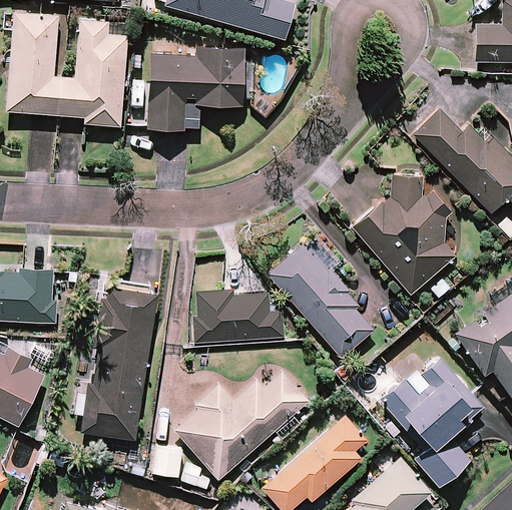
[(165,0),(164,7),(284,40),(294,5),(274,0),(165,0)]
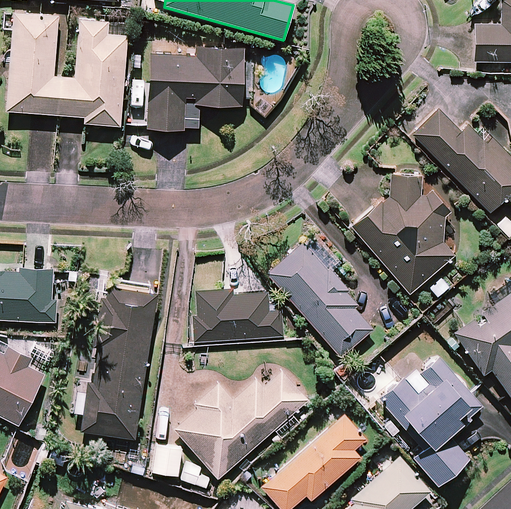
[(510,0),(501,0),(501,26),(475,25),(474,63),(510,63),(510,0)]
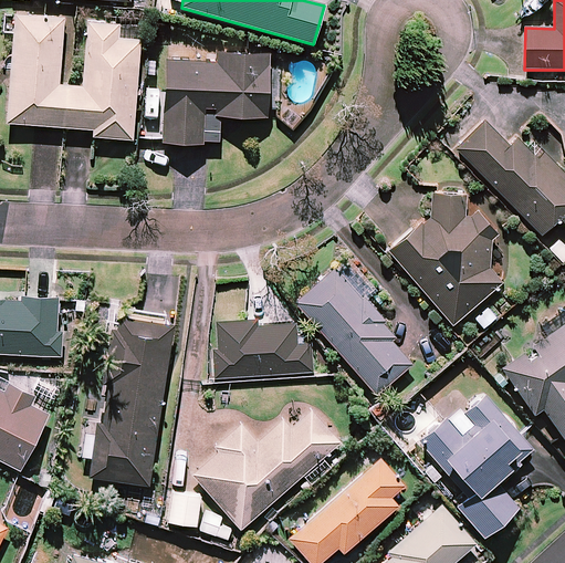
[(64,20),(17,16),(8,124),(94,131),(93,138),(133,142),(140,42),(118,41),(119,27),(89,24),(83,89),(60,86),(64,20)]
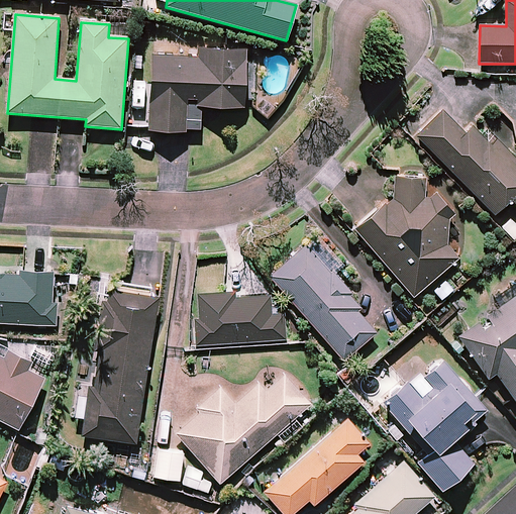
[(151,57),(148,132),(188,134),(188,131),(200,132),(201,107),(243,108),(246,50),(198,48),(197,59),(151,57)]
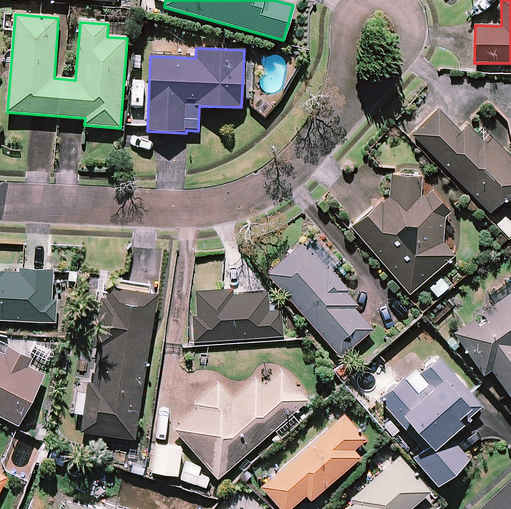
[(510,105),(500,106),(500,113),(508,127),(509,138),(510,137),(510,105)]
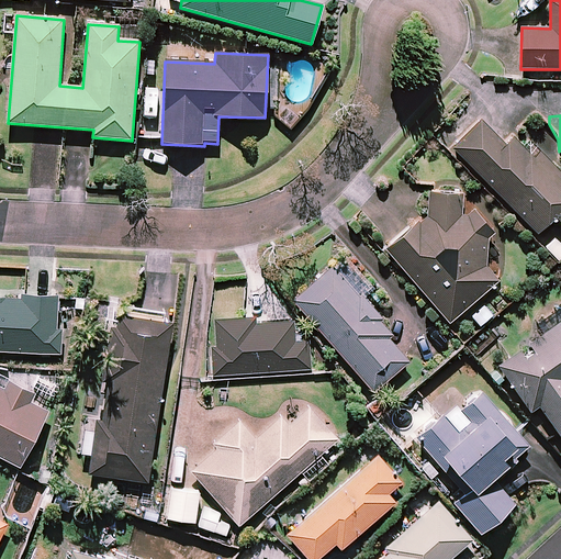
[(506,147),(481,122),(453,149),(537,235),(556,217),(560,222),(560,175),(538,152),(533,157),(515,138),(506,147)]
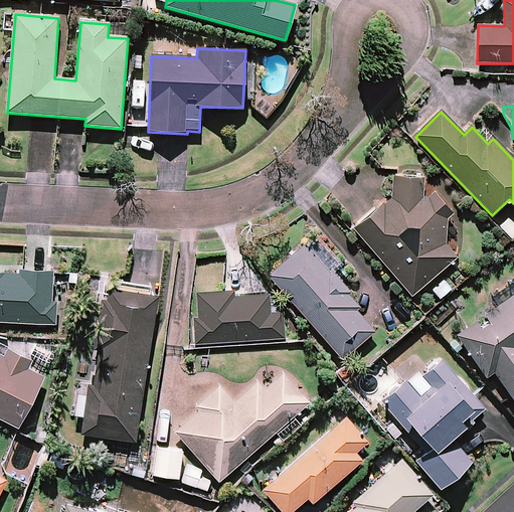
[(455,214),(419,173),(396,177),(385,186),(393,195),(354,229),(411,297),(459,258),(436,230),(455,214)]
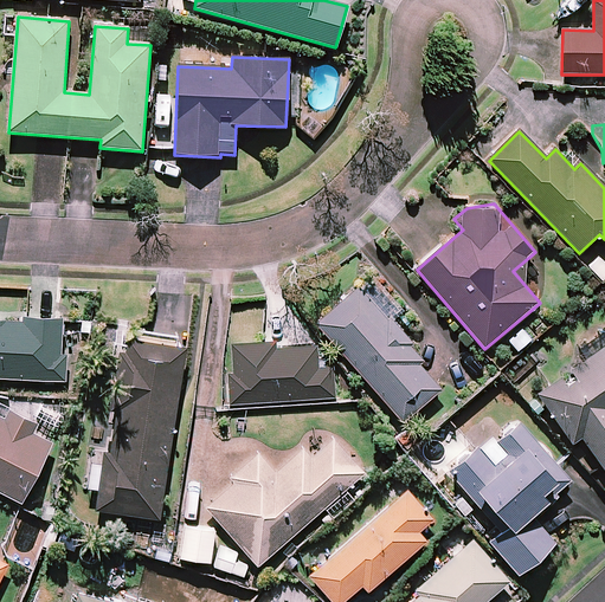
[(420,358),(359,286),(315,324),(403,425),(441,392),(416,362),(420,358)]
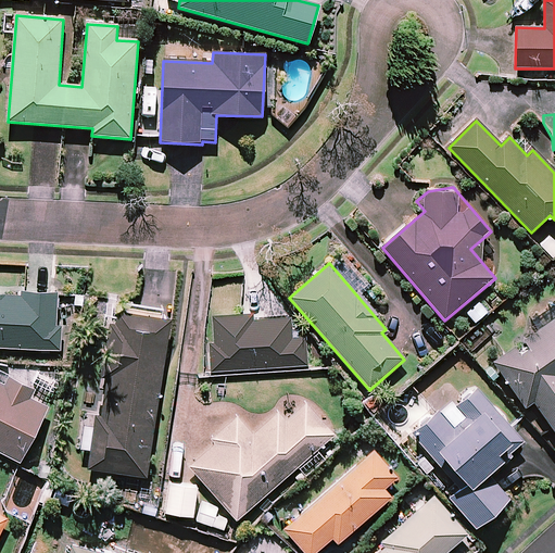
[(0,297),(0,350),(61,353),(61,332),(55,332),(58,294),(21,292),(20,298),(0,297)]
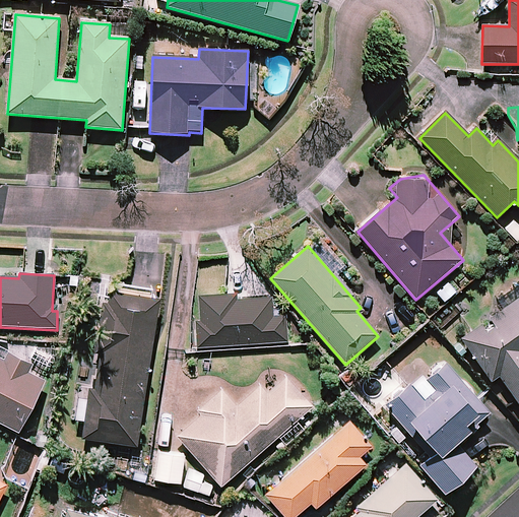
[(137,447),(159,298),(148,296),(148,291),(118,285),(117,292),(106,289),(94,365),(74,362),(71,383),(90,386),(89,395),(77,393),(73,419),(85,422),(82,439),(137,447)]
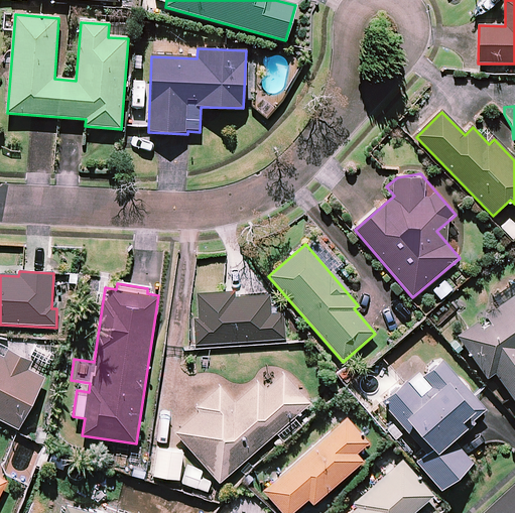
[(234,297),(234,293),(197,294),(198,346),(285,345),(284,314),(270,314),(270,296),(234,297)]
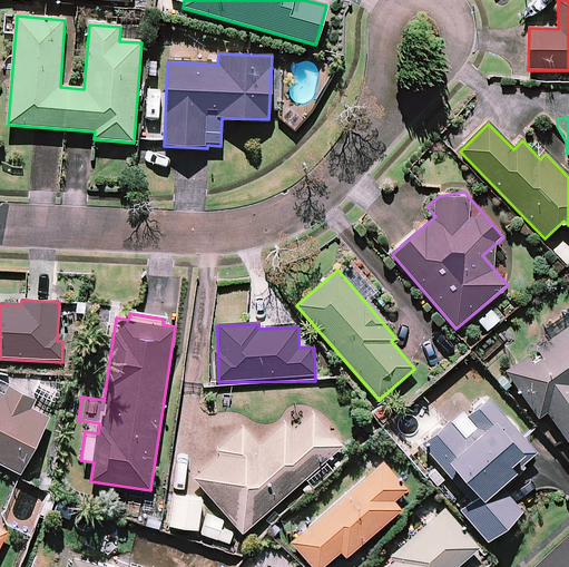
[(568,328),(506,373),(539,419),(547,413),(568,443),(568,328)]
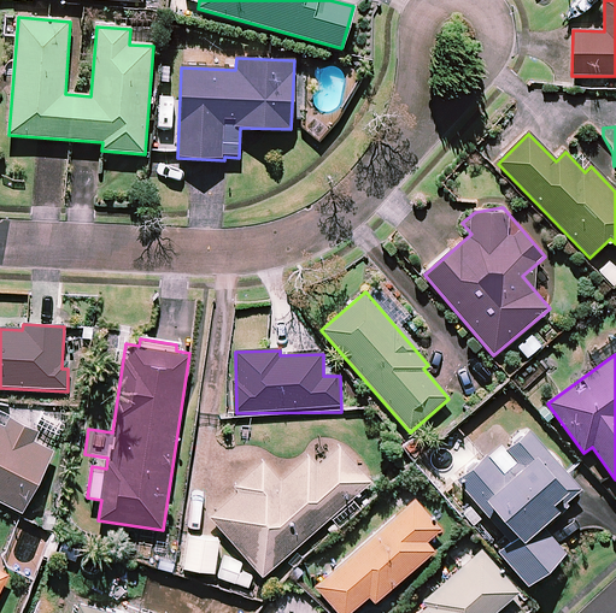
[(6,428),(0,424),(0,502),(22,513),(53,453),(33,442),(37,434),(10,419),(6,428)]
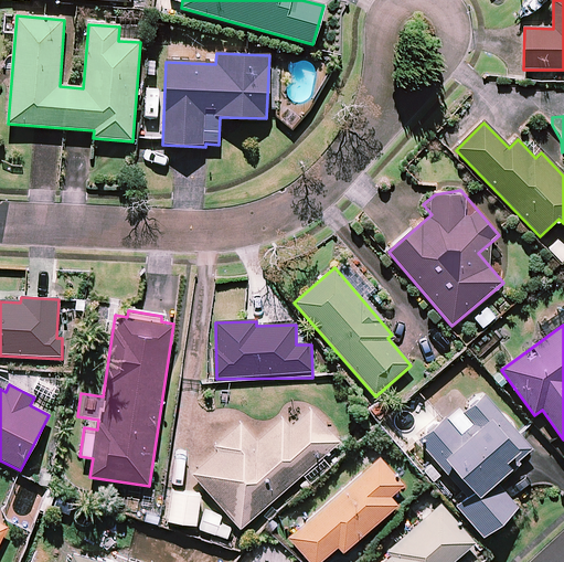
[(531,451),(482,391),(421,443),(465,497),(456,505),(482,537),(518,508),(495,481),(531,451)]
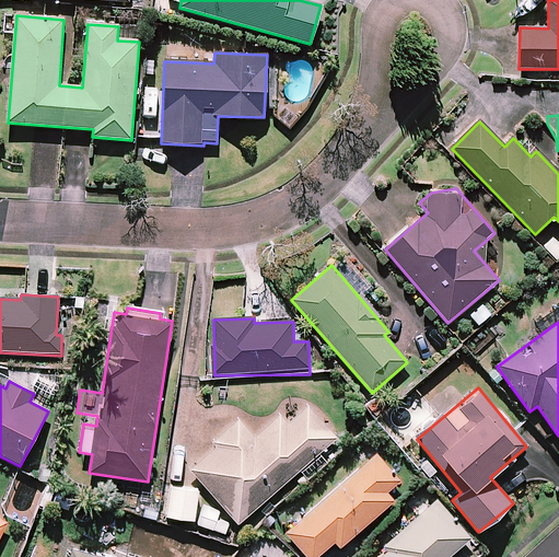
[(336,440),(307,407),(289,424),(281,416),(255,439),(242,424),(208,453),(211,456),(193,473),(239,525),(336,440)]
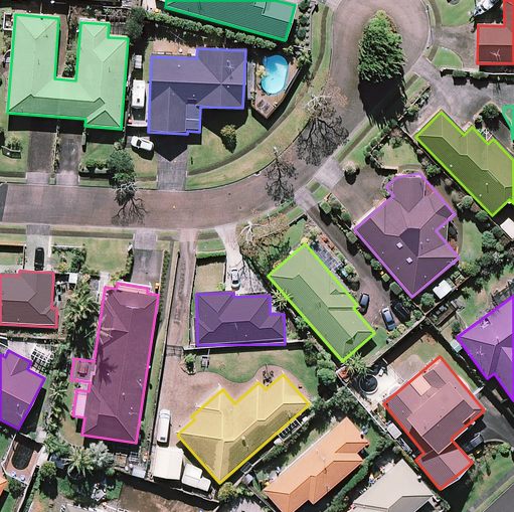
[(366,444),(345,419),(264,491),(281,511),(293,511),(308,499),(313,504),(361,461),(355,454),(366,444)]
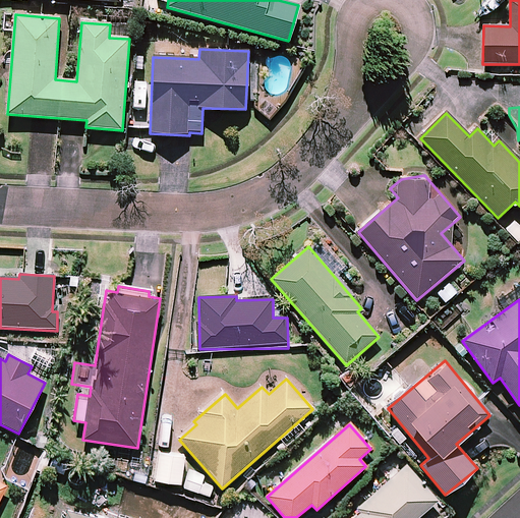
[(418,517),(438,501),(405,466),(356,511),(359,514),(355,517),(418,517)]
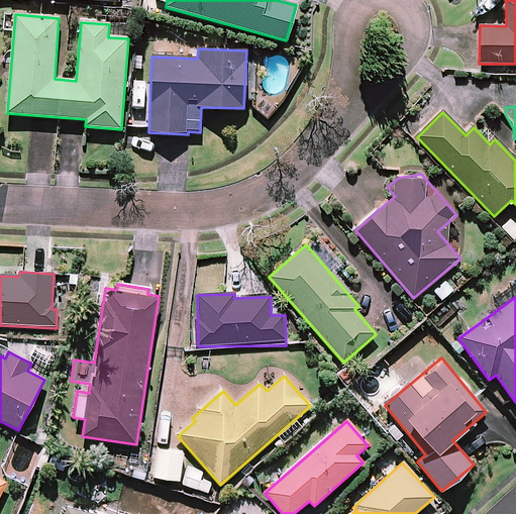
[(89,513),(57,505),(54,513),(89,513)]
